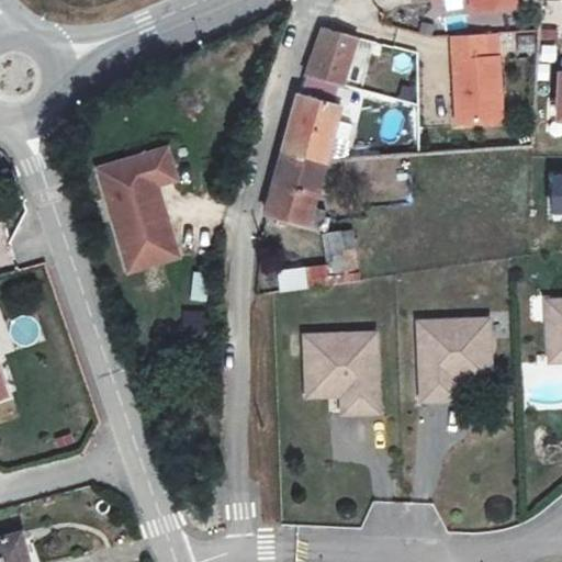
[(467,0),(469,13),(517,8),(516,0),(467,0)]
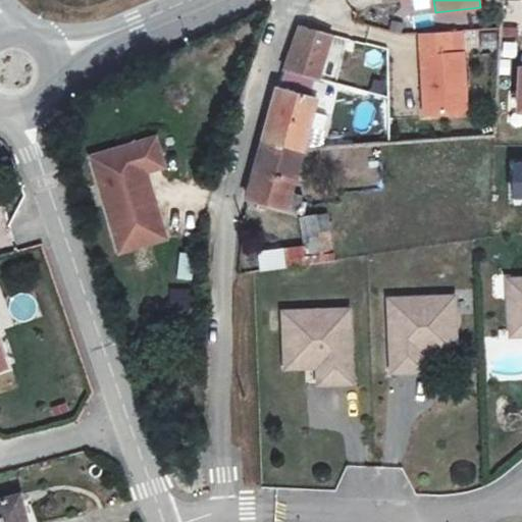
[(323,65),(297,55),(280,92),(311,103),(323,65)]
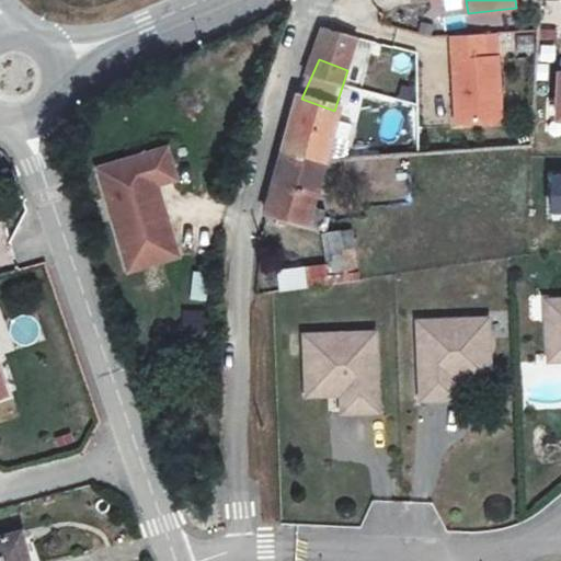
[(457,130),(455,98),(373,101),(373,134),(457,130)]
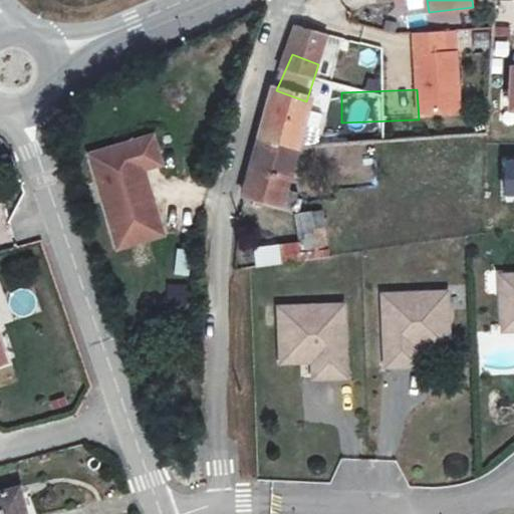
[(308,120),(268,110),(268,113),(260,131),(254,161),(298,168),(308,120)]
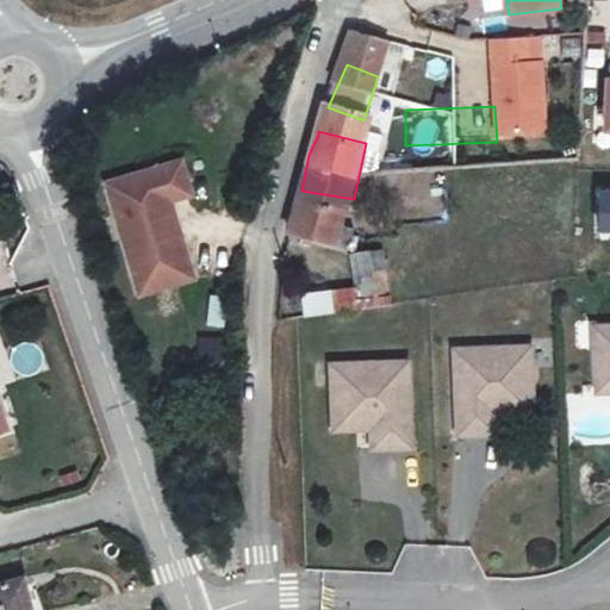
[(173,187),(98,209),(123,299),(178,285),(162,226),(182,222),(173,187)]
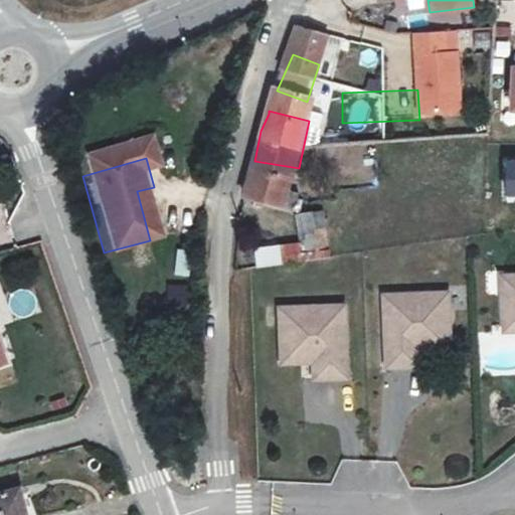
[(287,227),(299,168),(254,161),(244,217),(287,227)]
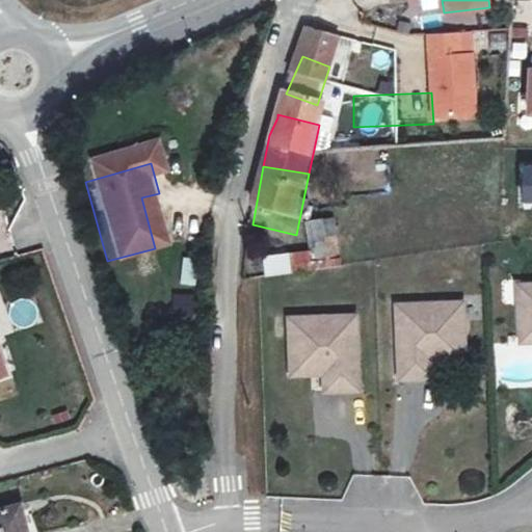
[(520,205),(531,204),(531,166),(520,166),(520,205)]
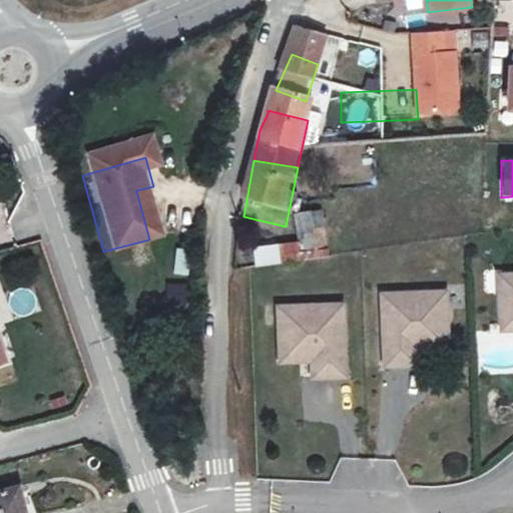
[(253,266),(299,263),(298,249),(326,247),(323,209),(295,212),(298,242),(252,245),(253,266)]
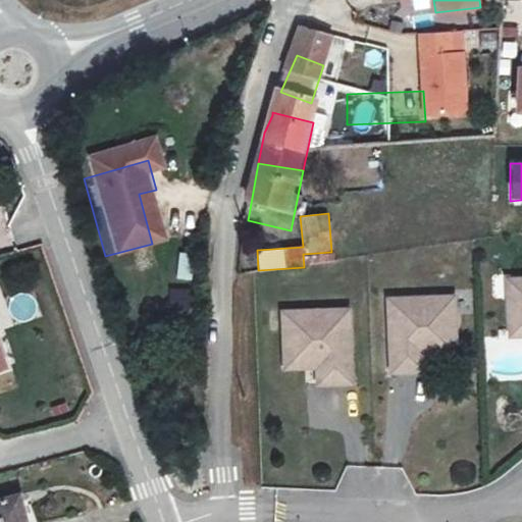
[(105,256),(110,273),(157,261),(152,244),(105,256)]
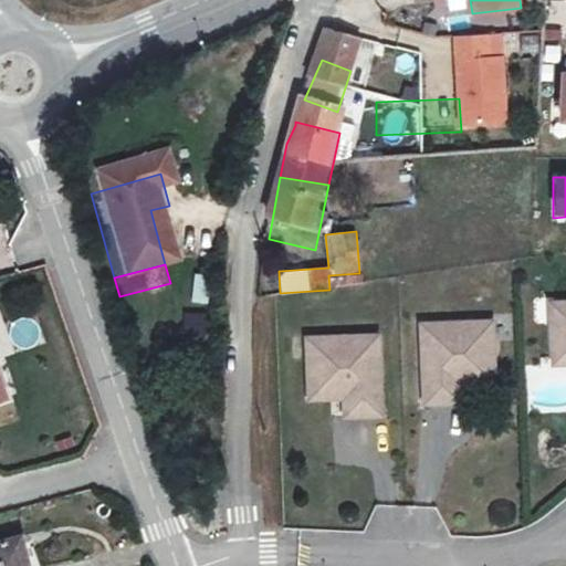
[(192,275),(191,303),(207,303),(208,275),(192,275)]
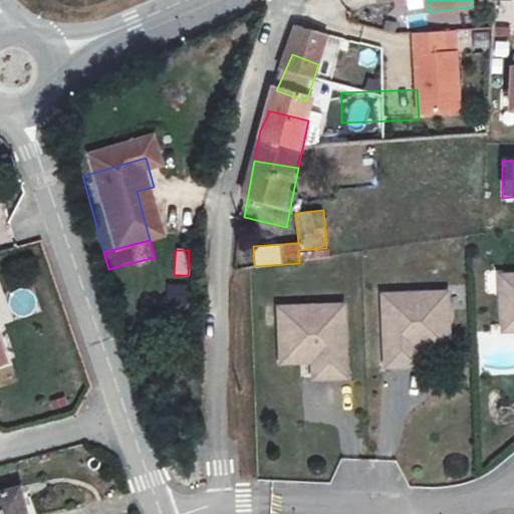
[(452,319),(388,321),(391,394),(423,393),(422,375),(422,367),(429,360),(435,360),(440,365),(453,364),(452,319)]
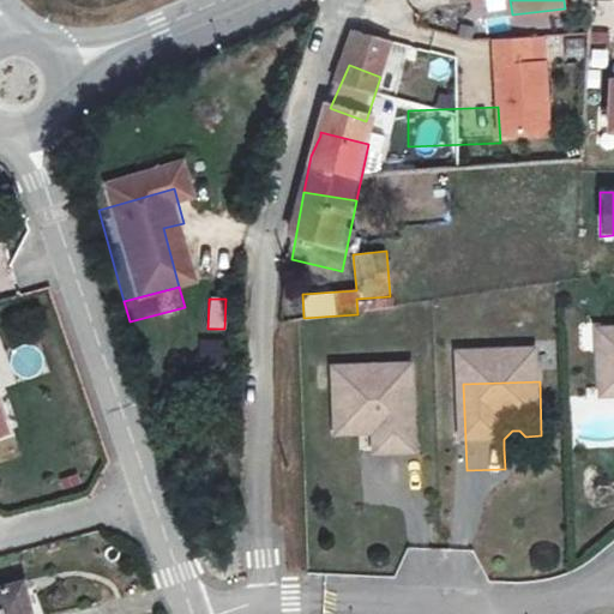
[(415,396),(338,398),(339,452),(355,451),(361,446),(368,446),(377,453),(377,463),(378,483),(417,482),(415,396)]
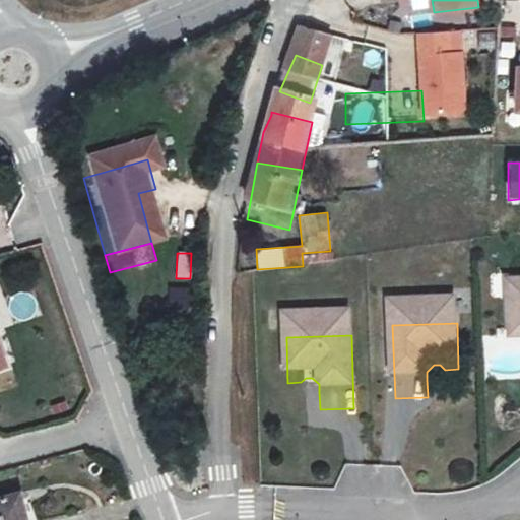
[(301,382),(287,383),(287,393),(319,392),(319,384),(312,378),(306,378),(301,382)]
